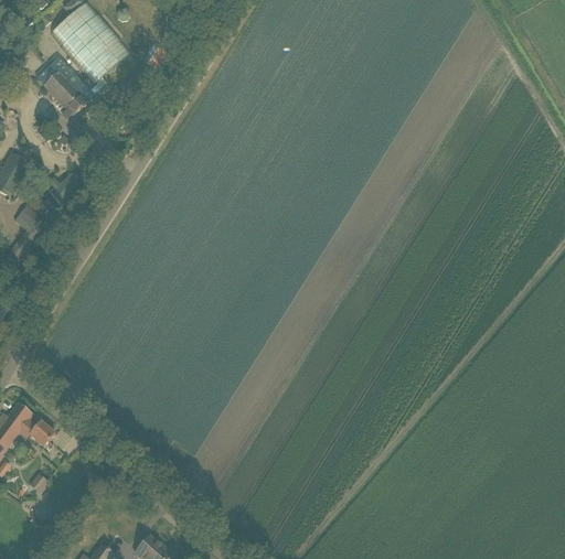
[(97,81),(91,86),(95,92),(107,79),(102,75),(131,50),(88,0),(85,0),(68,0),(64,4),(71,12),(51,30),(95,81),(96,79),(97,81)]
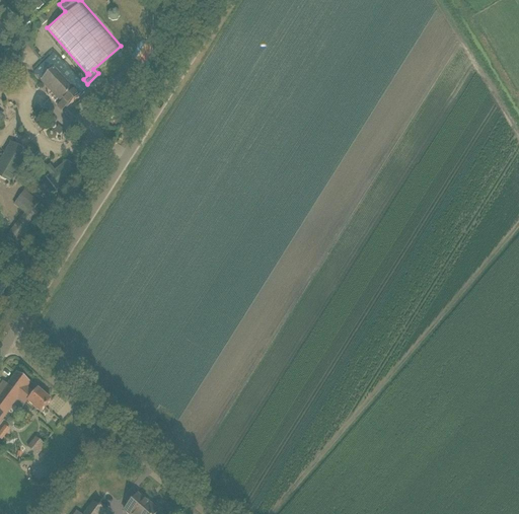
[(142,57),(152,43),(144,38),(135,52),(142,57)]
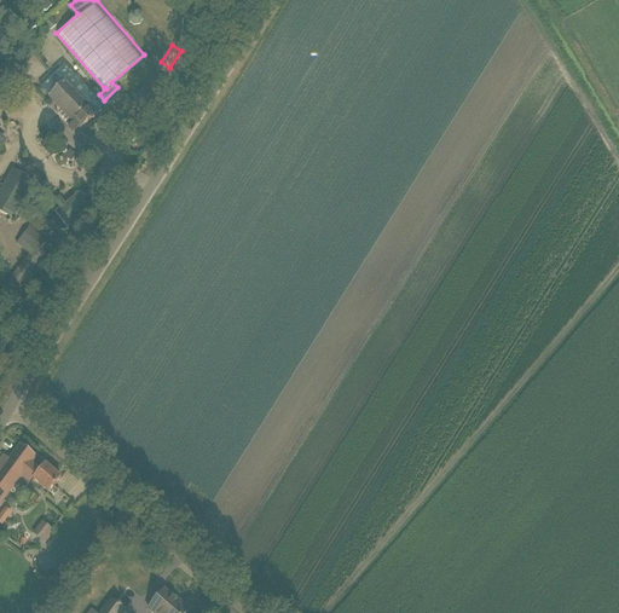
[(80,123),(104,100),(99,94),(65,59),(41,82),(80,123)]
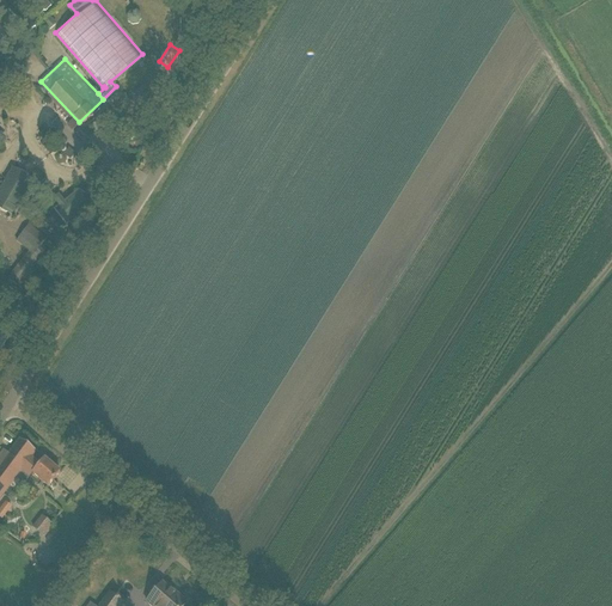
[(8,161),(0,179),(0,206),(13,212),(31,172),(8,161)]
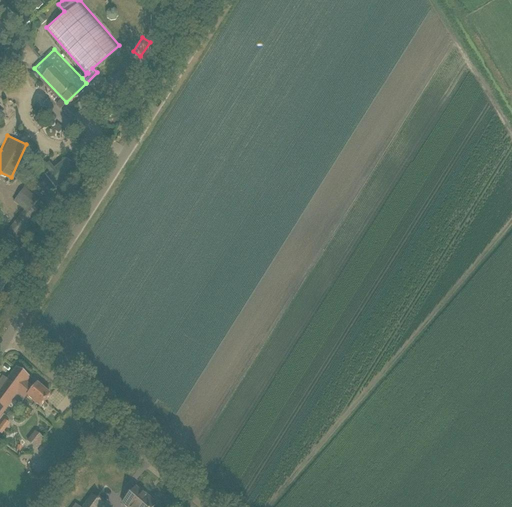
[(53,164),(48,158),(43,162),(48,168),(44,171),(55,184),(75,167),(64,154),(53,164)]
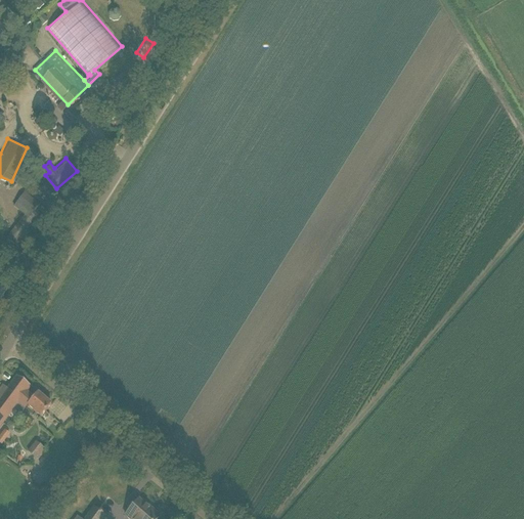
[(25,188),(13,202),(28,213),(39,200),(25,188)]
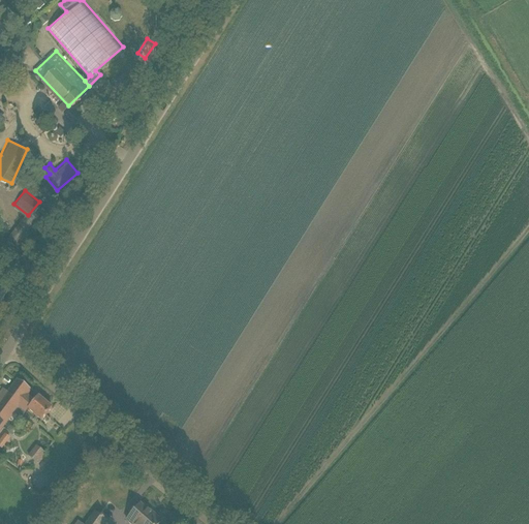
[(3,384),(0,388),(0,426),(23,397),(29,402),(27,405),(41,417),(52,404),(38,392),(34,396),(27,390),(30,386),(17,375),(7,388),(3,384)]
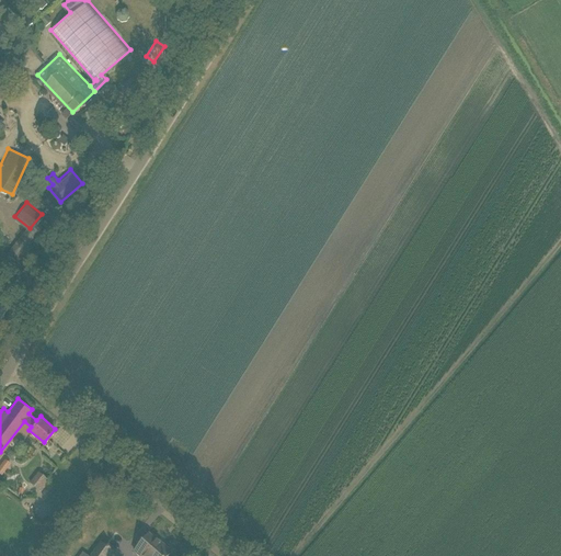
[(37,467),(29,478),(38,487),(48,476),(37,467)]
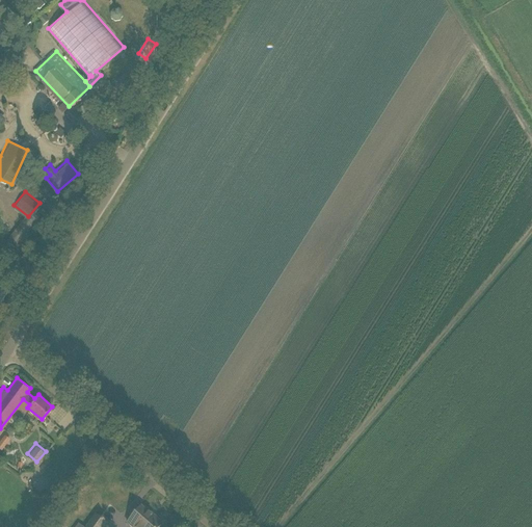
[(127,519),(135,526),(155,526),(162,520),(155,511),(153,514),(140,503),(127,519)]
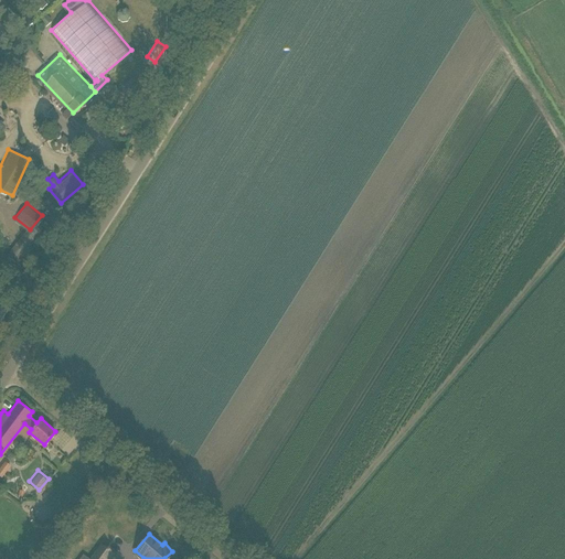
[(83,551),(76,558),(106,558),(113,550),(102,541),(91,556),(83,551)]
